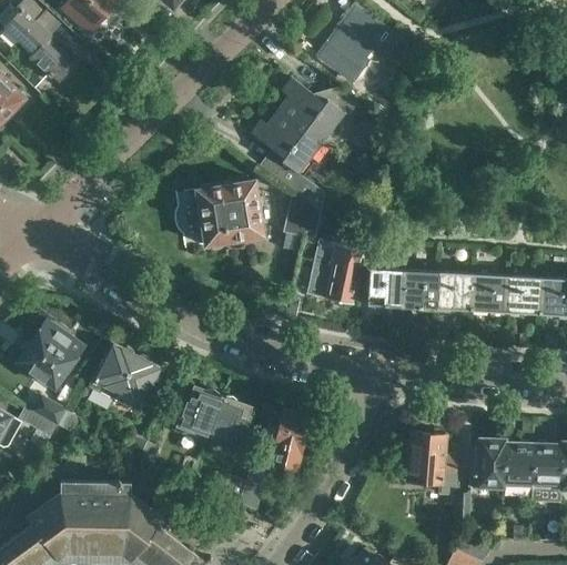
[(43,14),(27,0),(26,0),(16,12),(9,7),(0,18),(0,24),(24,47),(21,51),(49,76),(47,78),(51,81),(54,77),(53,76),(56,73),(62,79),(70,70),(64,64),(69,59),(49,40),(51,38),(59,28),(43,14)]
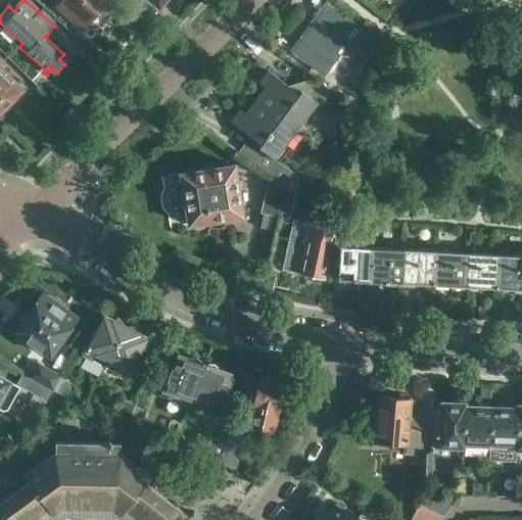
[(64,0),(57,10),(83,33),(93,21),(99,16),(102,11),(111,0),(64,0)]
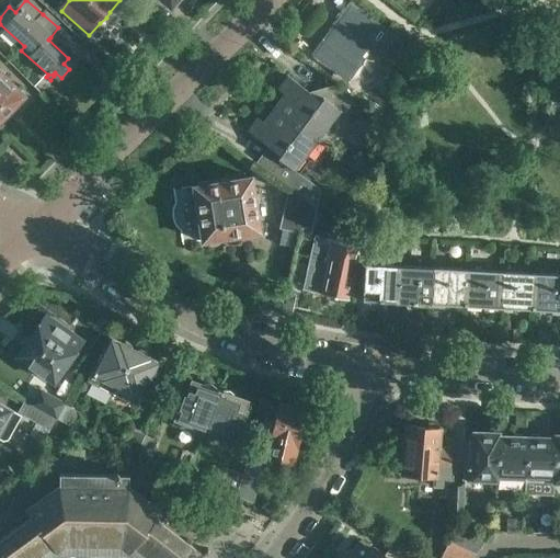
[(160,0),(171,9),(179,0),(160,0)]
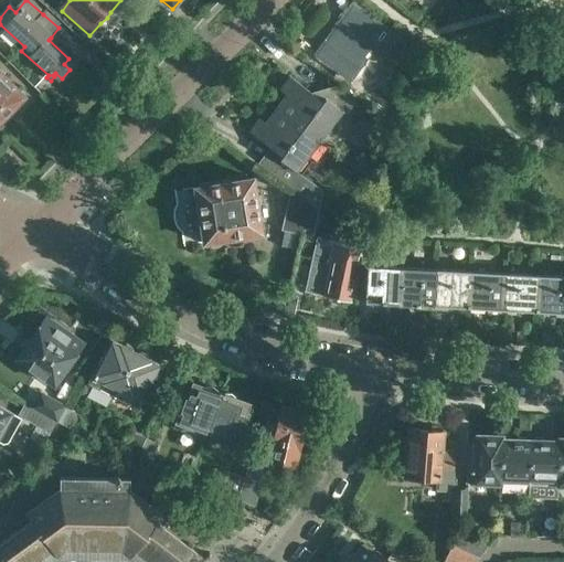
[(352,83),(354,81),(361,85),(373,69),(366,64),(378,49),(387,55),(400,40),(354,6),(342,22),(344,25),(319,59),(352,83)]
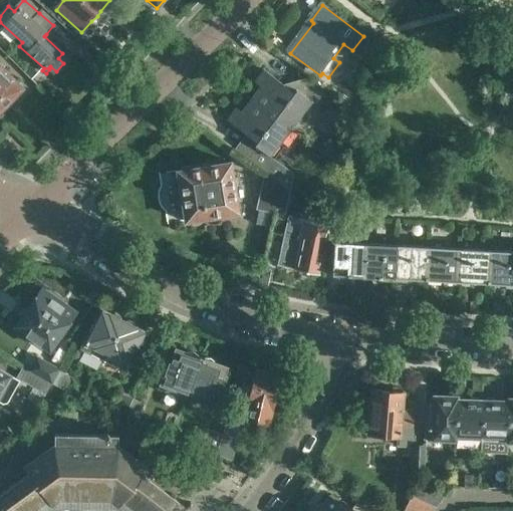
[(0,116),(5,112),(6,107),(23,89),(0,66),(0,116)]
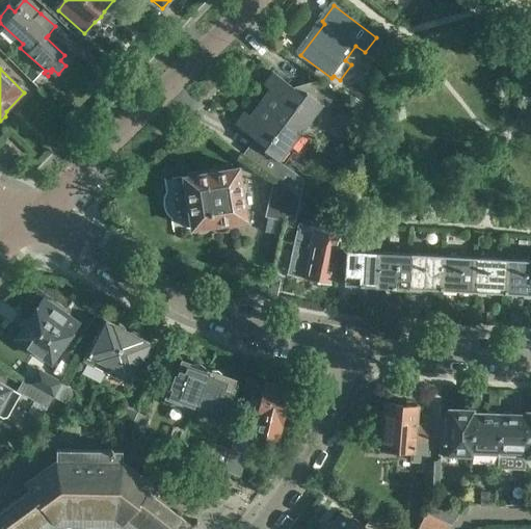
[(270,93),(262,104),(302,134),(323,107),(326,110),(335,99),(315,84),(304,98),(273,75),(264,87),(270,93)]
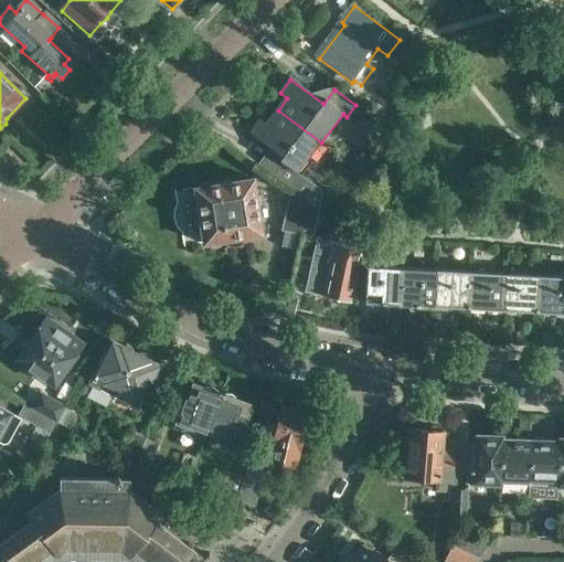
[(321,142),(278,110),(267,126),(259,120),(251,134),(270,149),(256,167),(284,189),(286,187),(290,190),(319,212),(323,193),(298,173),(321,142)]
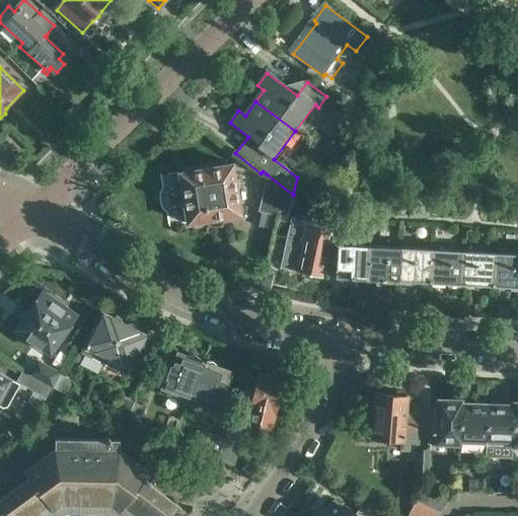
[(171,191),(172,196),(171,198),(174,210),(175,215),(186,213),(188,226),(191,225),(197,229),(206,223),(241,217),(232,166),(197,171),(197,169),(181,171),(181,174),(179,174),(181,189),(171,191)]
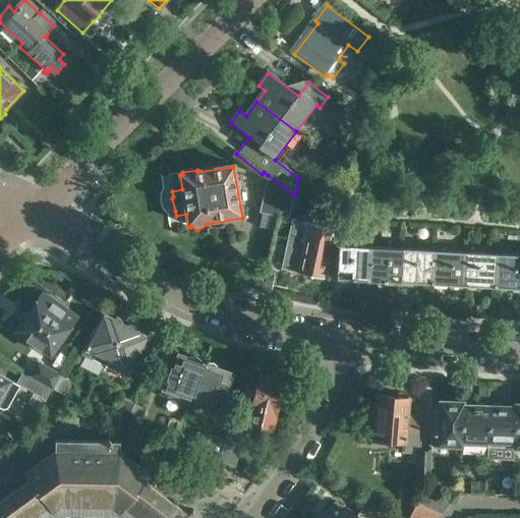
[(294,195),(268,175),(260,214),(278,217),(279,212),(290,214),(294,195)]
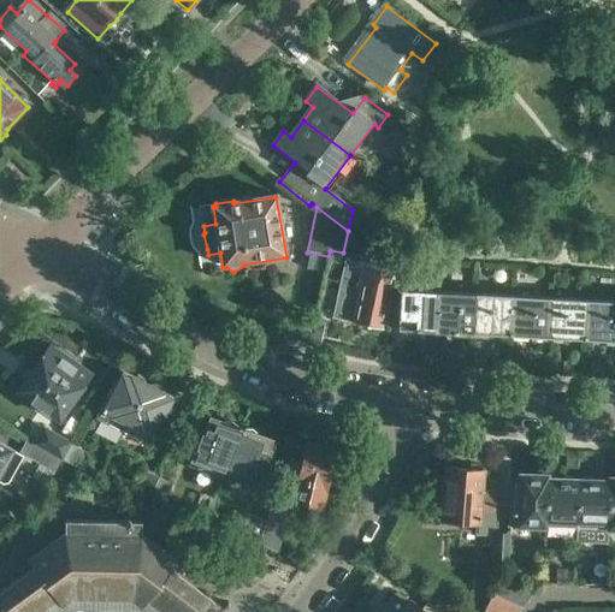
[(342,263),(343,254),(332,251),(330,261),(342,263)]
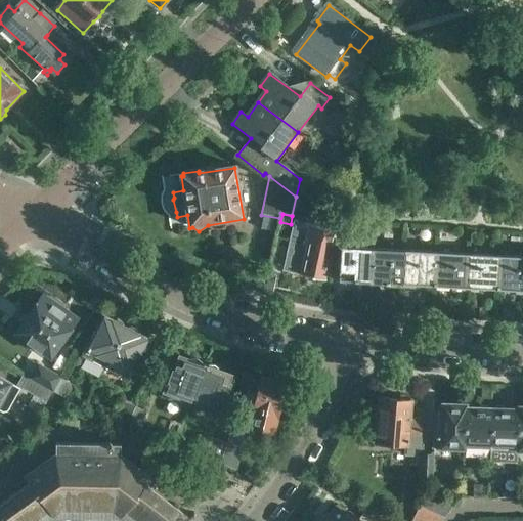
[(337,232),(295,223),(284,272),(325,281),(334,249),(333,248),(337,232)]
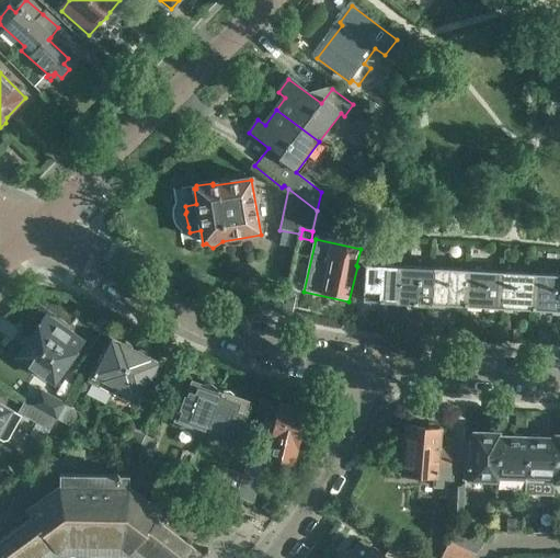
[(363,303),(397,305),(400,268),(364,265),(363,303)]
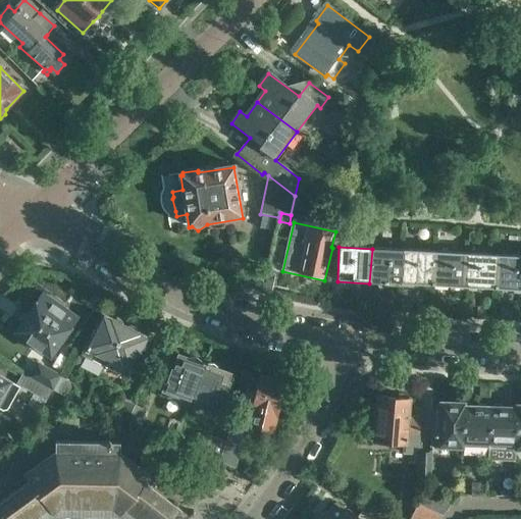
[(372,249),(369,283),(403,284),(405,251),(372,249)]
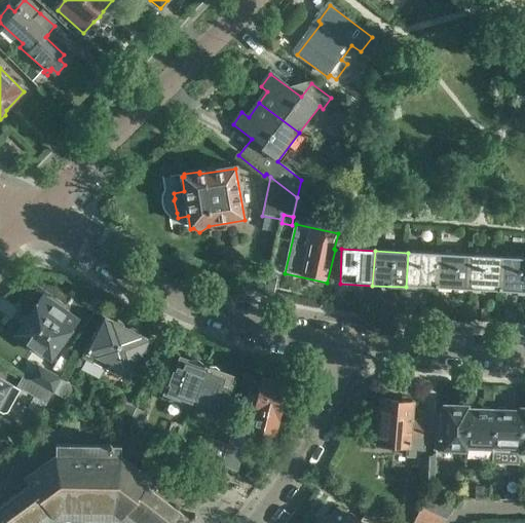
[(408,253),(406,287),(436,289),(438,255),(408,253)]
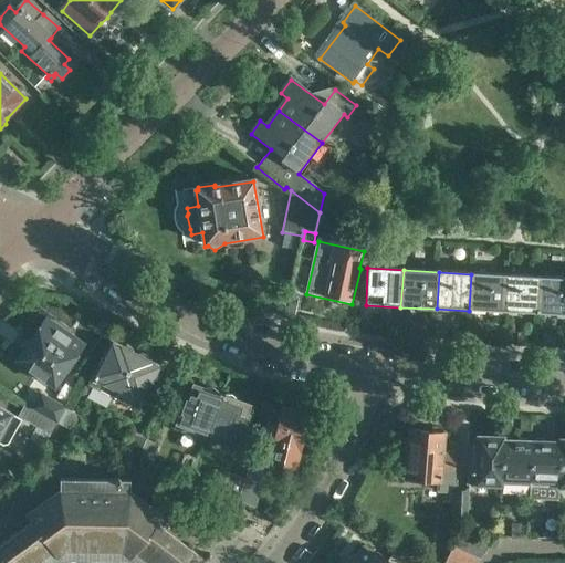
[(471,274),(469,311),(503,313),(505,275),(471,274)]
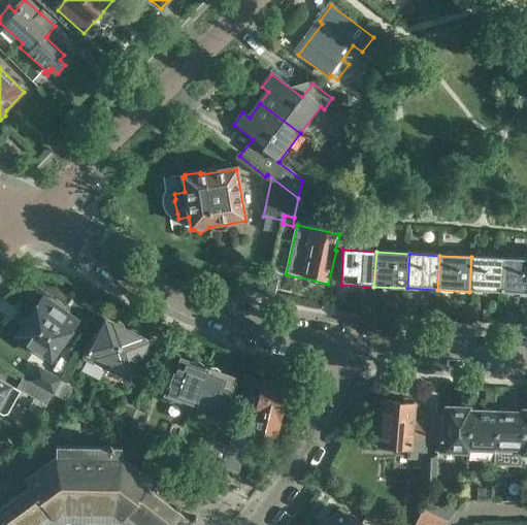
[(471,257),(469,292),(501,294),(503,259),(471,257)]
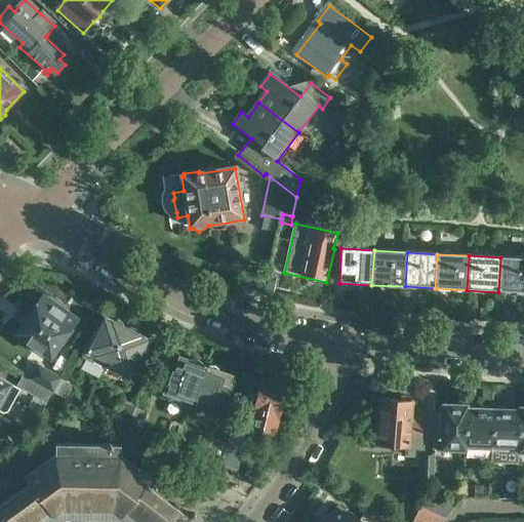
[(523,258),(500,257),(498,292),(523,293),(523,258)]
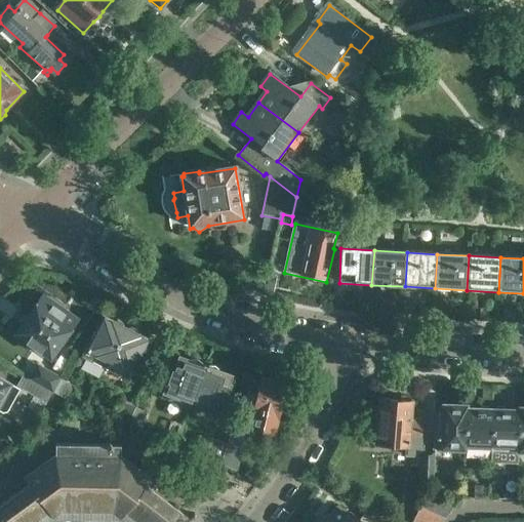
[(64,312),(43,297),(15,335),(51,361),(73,330),(73,329),(78,321),(64,311),(64,312)]
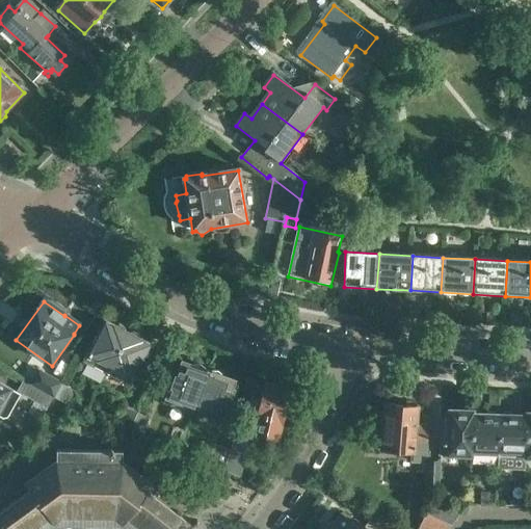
[(452,312),(440,311),(439,322),(451,323),(452,312)]
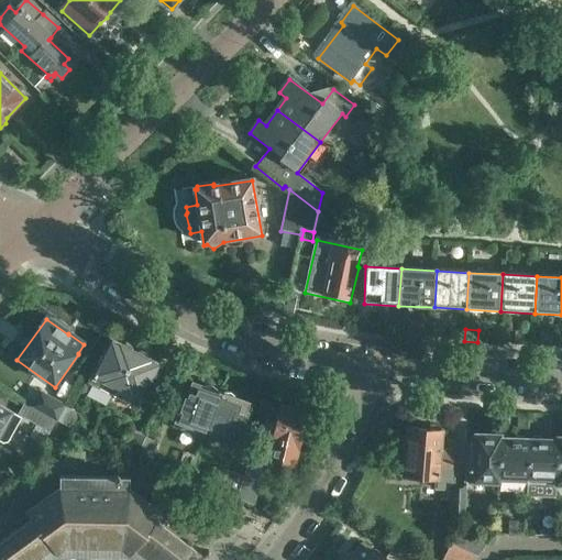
[(527,333),(515,332),(515,342),(527,342),(527,333)]
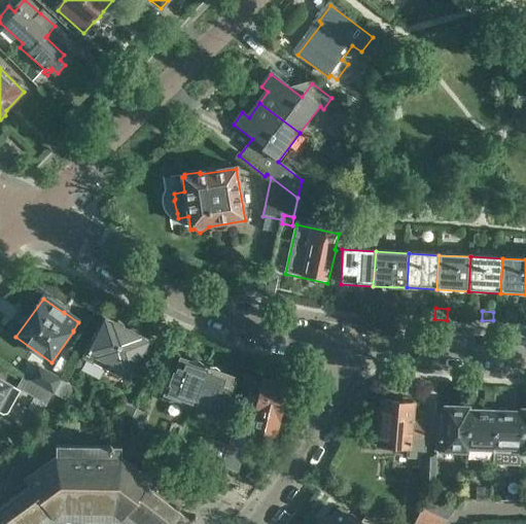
[(507,322),(516,322),(517,314),(509,314),(507,322)]
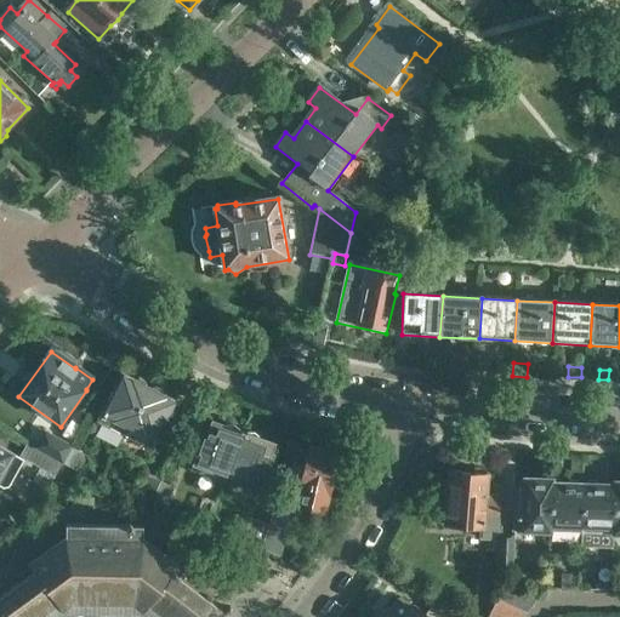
[(98,424),(125,438),(149,389),(147,389),(146,384),(138,381),(134,382),(123,377),(98,424)]
